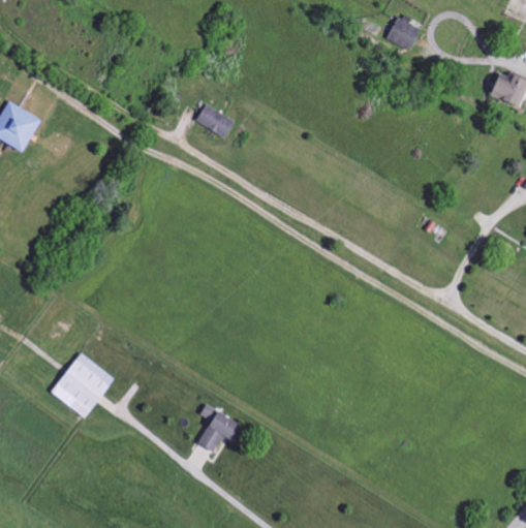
[(525,80),(496,71),(489,97),(522,107),(525,95),(525,80)]
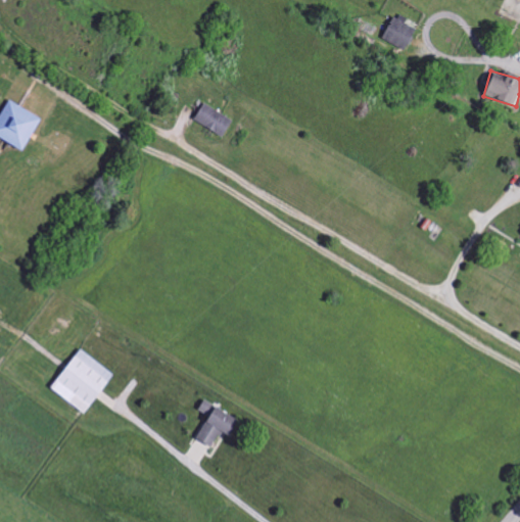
[(0,113),(0,138),(22,151),(41,117),(8,99),(0,113)]
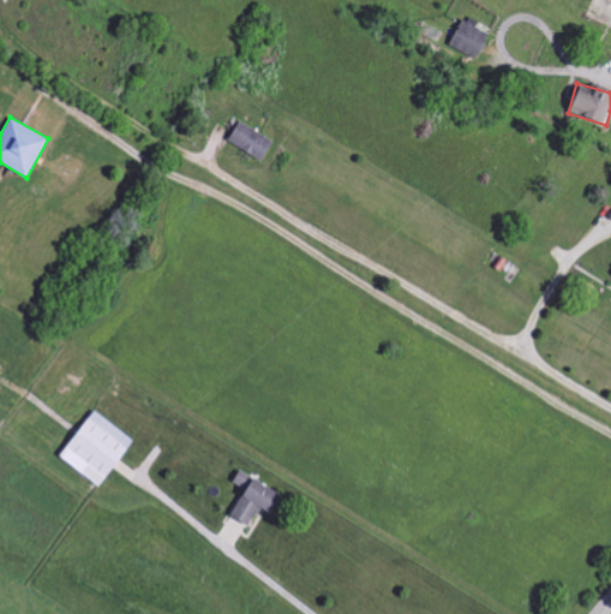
[(274,142),(239,120),(227,141),(263,161),(274,142)]
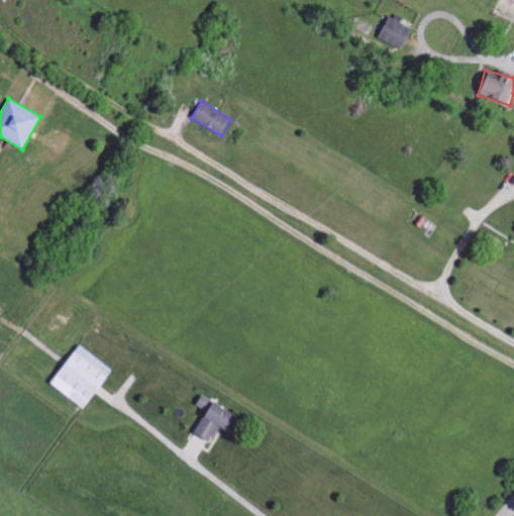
[(49,384),(85,409),(113,370),(78,344),(49,384)]
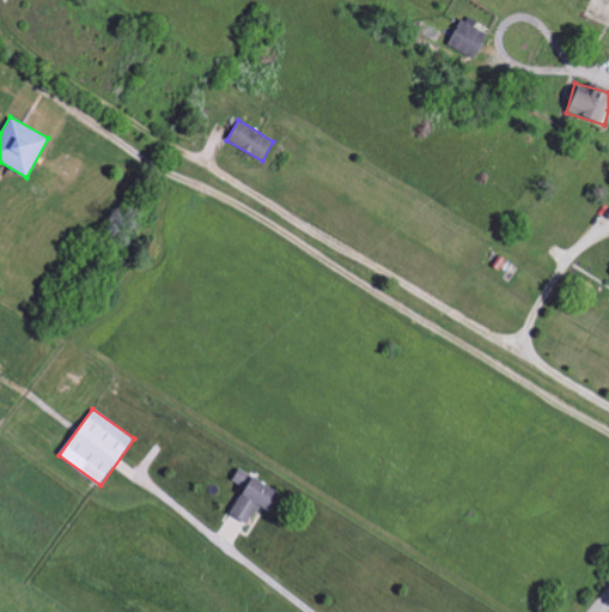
[(278,491),(238,468),(232,480),(244,488),(229,514),(247,525),(257,506),(267,510),(278,491)]
